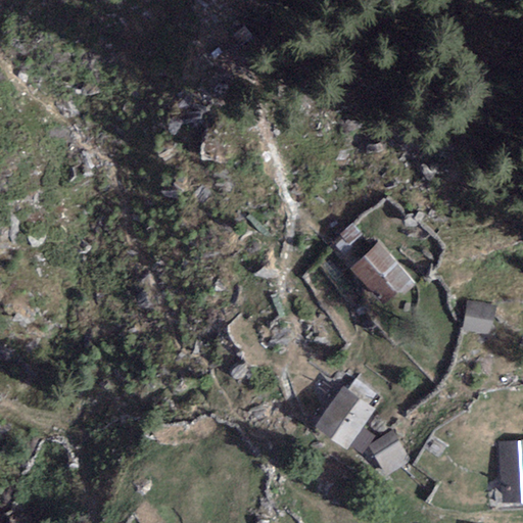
[(348,245),(361,236),(352,225),(340,234),(348,245)]
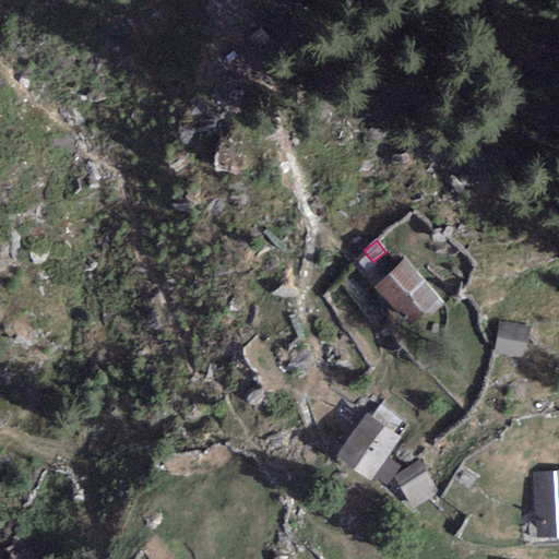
[(448,305),(405,258),(373,285),(411,326),(425,316),(429,321),(448,305)]
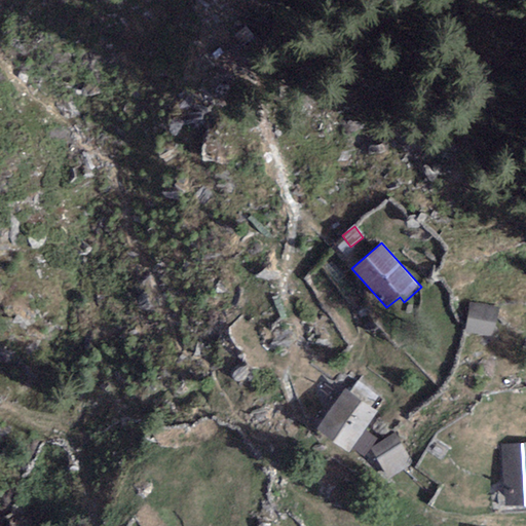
[(498,308),(470,303),(464,331),(493,336),(498,308)]
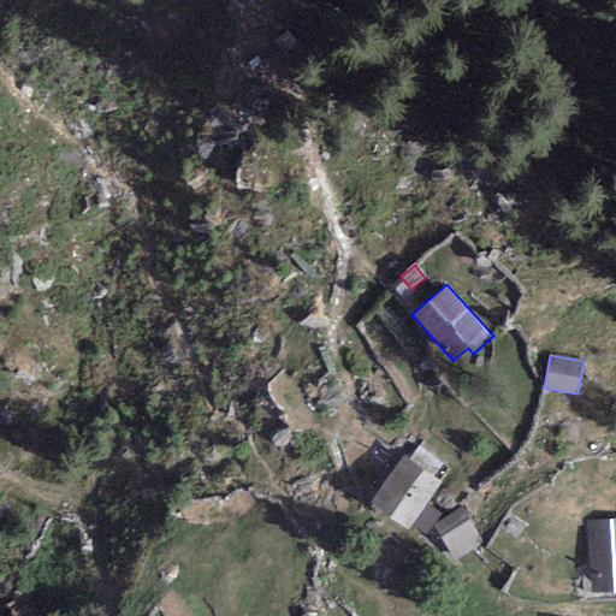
[(442,484),(452,469),(420,445),(409,458),(442,484)]
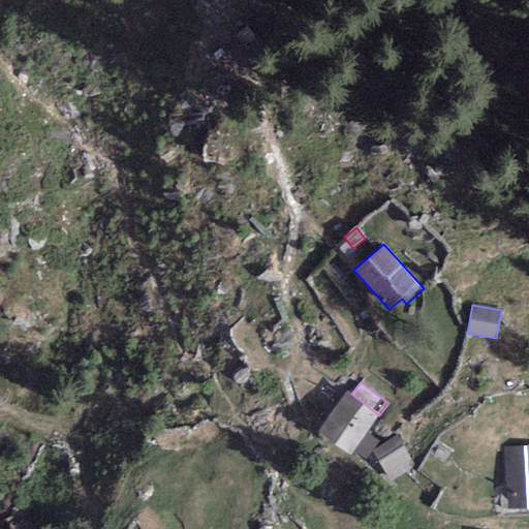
[(351,394),(346,391),(317,431),(350,455),(379,415),(351,394)]
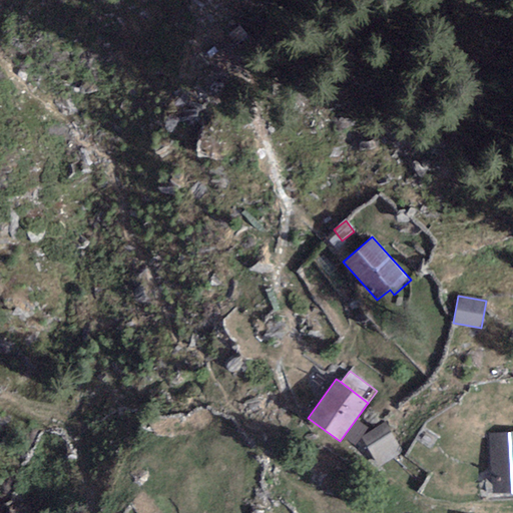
[(401,454),(384,424),(362,436),(379,466),(401,454)]
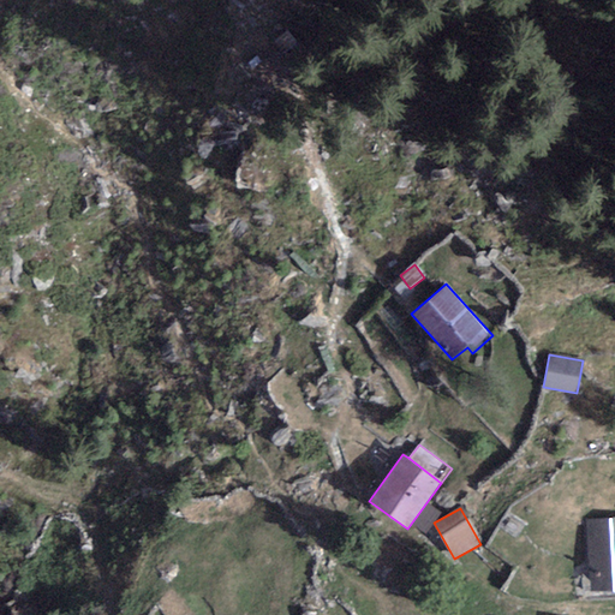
[(614,519),(584,521),(589,592),(614,591),(614,519)]
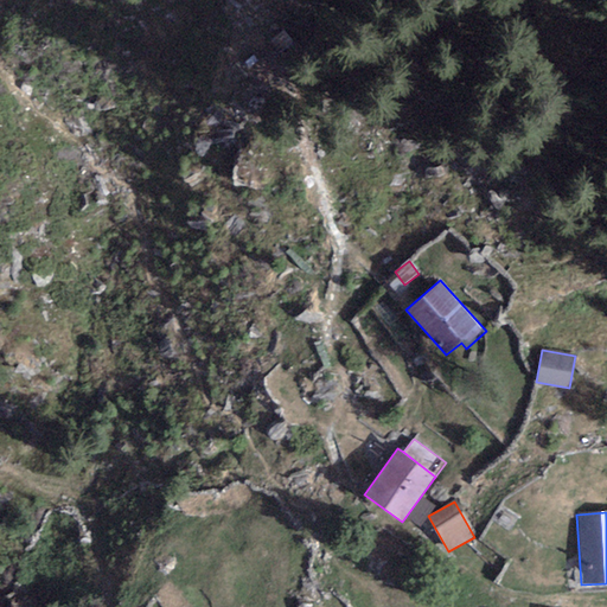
All buildings are outlined.
